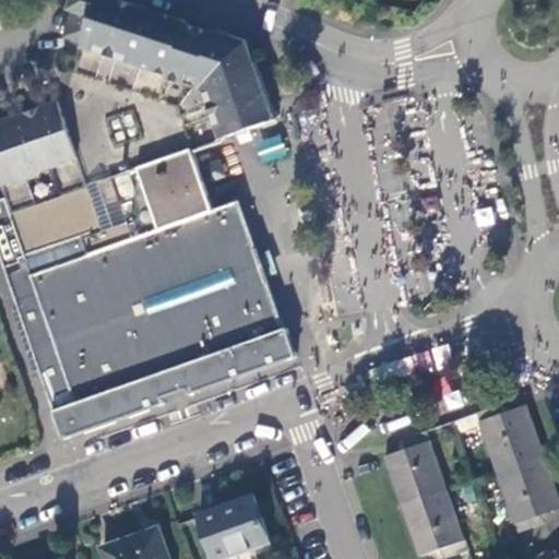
[(90,15),(81,43),(78,56),(72,74),(80,95),(134,75),(154,11),(119,0),(71,0),(69,9),(72,10),(90,15)]
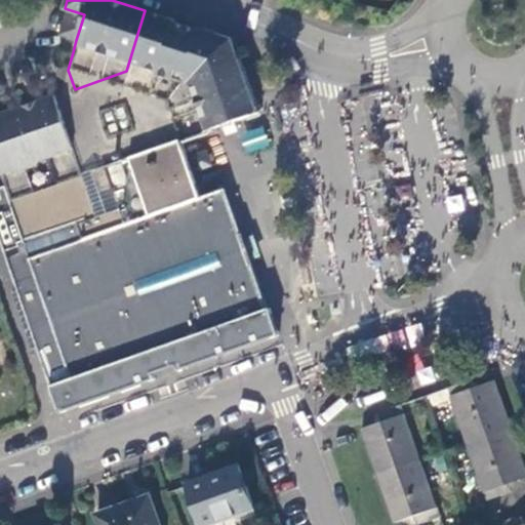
[(68,9),(59,35),(76,40),(84,14),(68,9)]
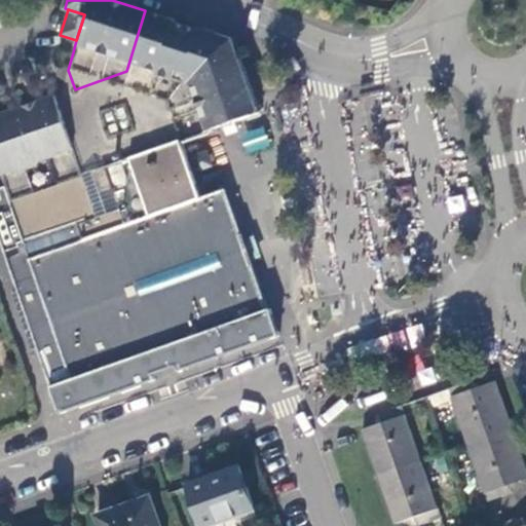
[(181,141),(258,113),(245,75),(238,58),(241,57),(234,38),(223,34),(201,27),(200,30),(175,23),(175,20),(145,10),(126,71),(75,89),(0,113),(0,174),(4,187),(9,201),(83,177),(82,174),(105,165),(181,141)]
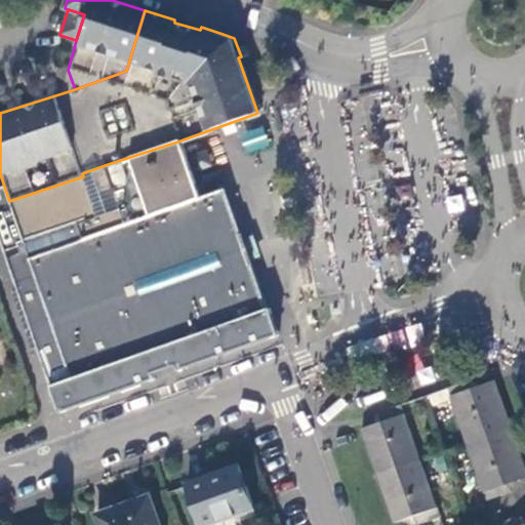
[(83,239),(30,257),(73,377),(268,310),(268,309),(226,189),(202,197),(191,168),(180,140),(105,165),(120,209),(77,224),(83,239)]
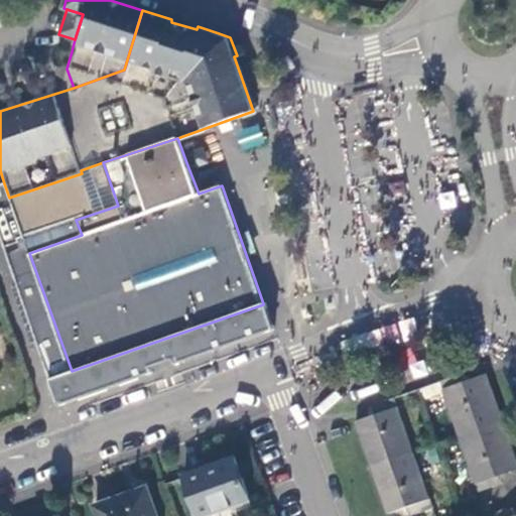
[(76,220),(118,206),(103,162),(81,170),(82,173),(9,198),(23,238),(51,228),(62,225),(76,220)]
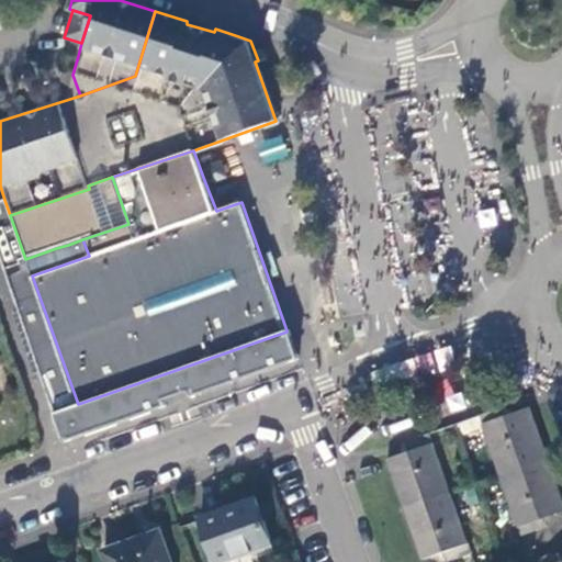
[(78,404),(32,276),(25,259),(10,215),(4,200),(0,201),(0,256),(56,413),(78,404)]
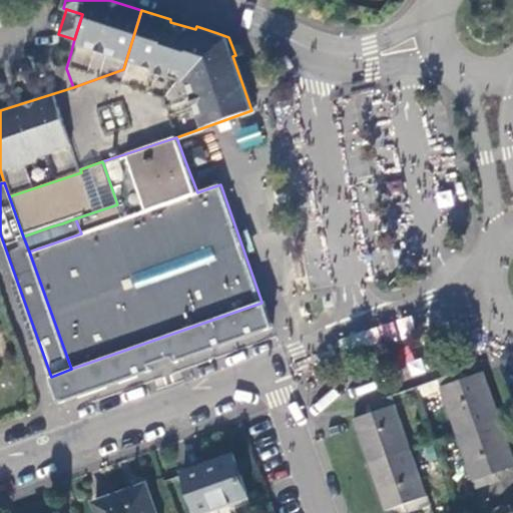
[(63,226),(52,229),(51,226),(23,236),(29,251),(81,233),(75,218),(62,223),(63,226)]
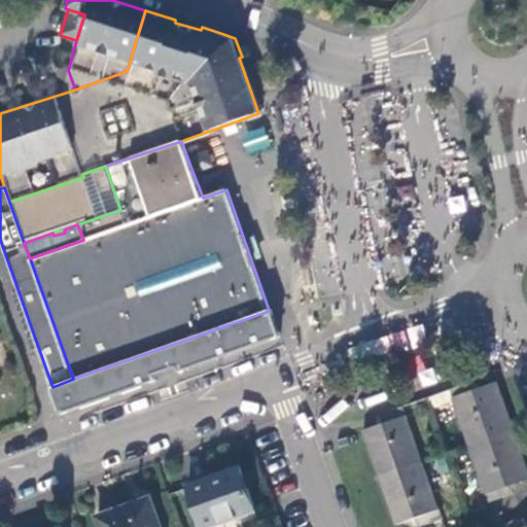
[(157,380),(155,374),(167,370),(178,365),(180,371),(180,372),(189,369),(281,336),(271,309),(269,310),(269,311),(73,379),(53,387),(63,415),(157,380)]
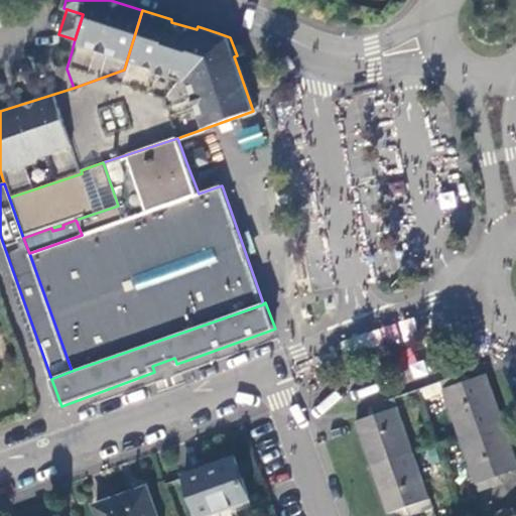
[(440,381),(461,436),(504,420),(487,374),(466,380),(464,372),(440,381)]
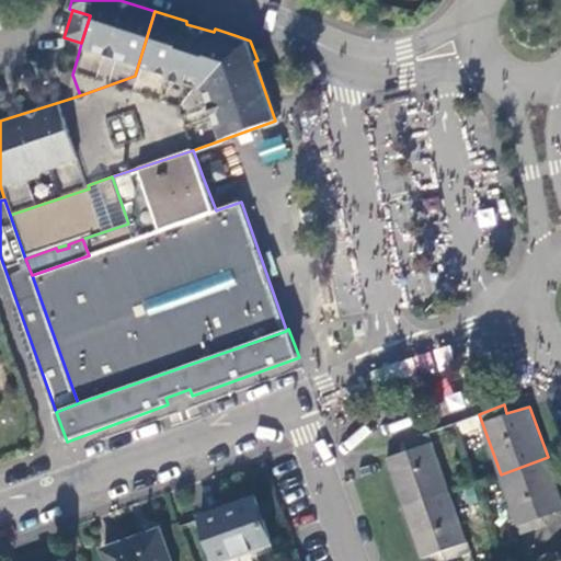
[(450,492),(428,432),(404,439),(407,450),(386,458),(404,508),(450,492)]
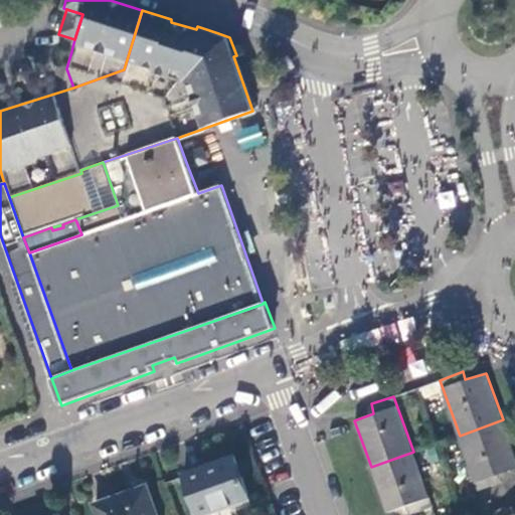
[(479,490),(501,482),(499,475),(514,469),(514,453),(503,419),(460,436),(479,490)]
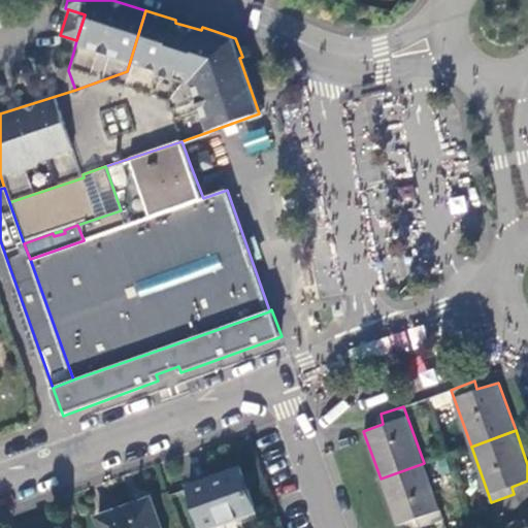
[(444,519),(424,463),(381,479),(397,525),(406,522),(417,519),(421,527),(444,519)]
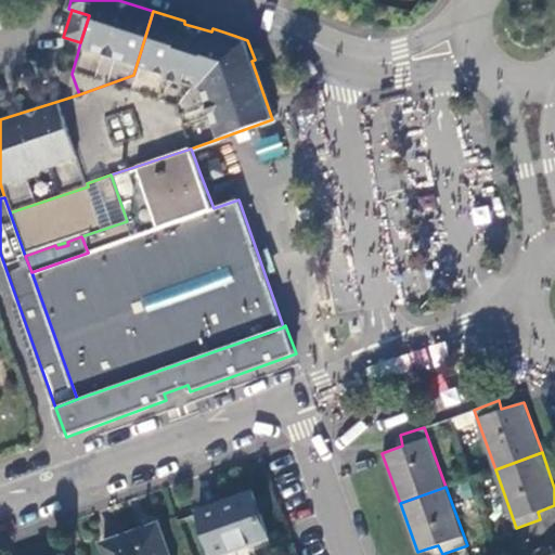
[(218,554),(269,537),(253,490),(226,500),(228,506),(199,516),(214,554),(218,554)]
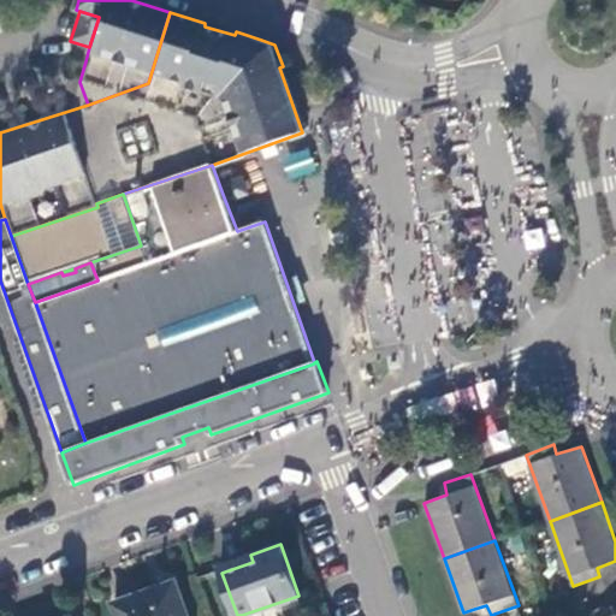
[(118,615),(188,615),(178,587),(157,593),(155,588),(114,604),(118,615)]
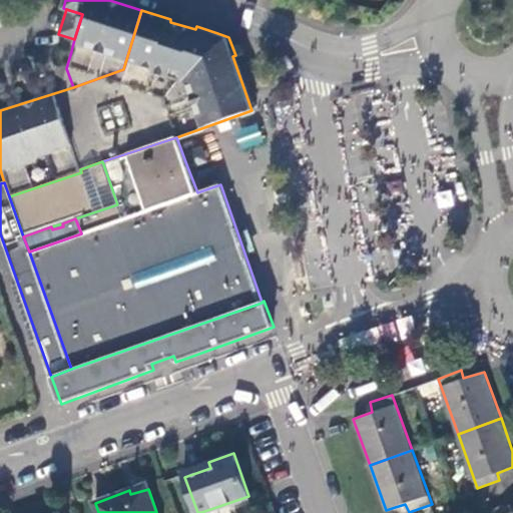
[(486,511),(486,512),(512,512),(512,509),(511,510),(508,503),(486,511)]
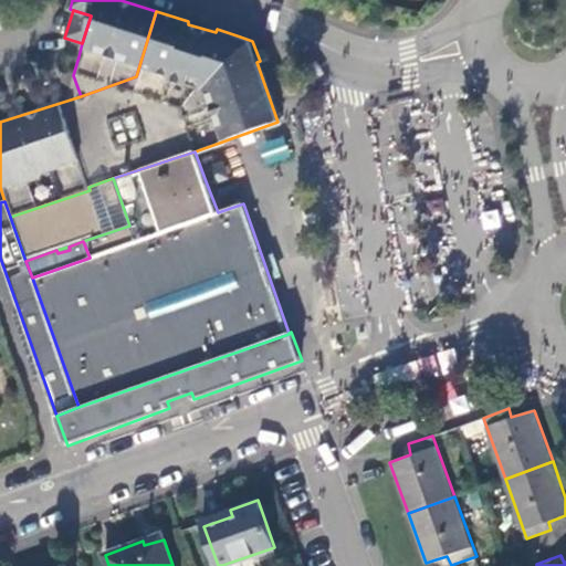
All buildings are outlined.
